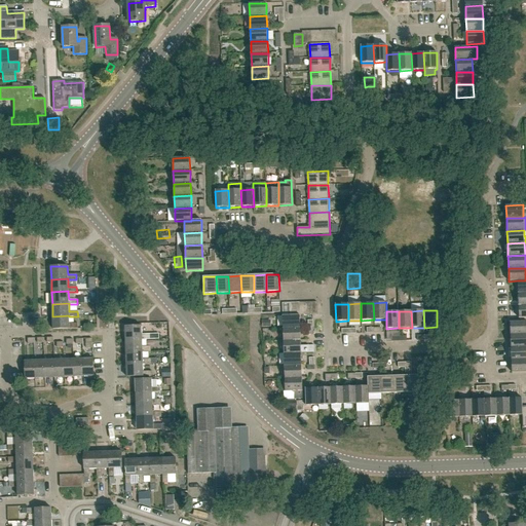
[(69,324),(69,316),(69,315),(52,316),(53,329),(70,329),(78,329),(78,324),(69,324)]
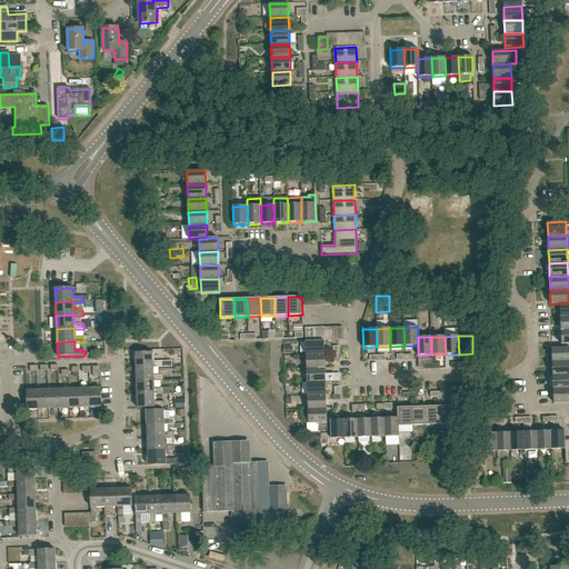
[(307,356),(325,355),(325,341),(306,341),(307,356)]
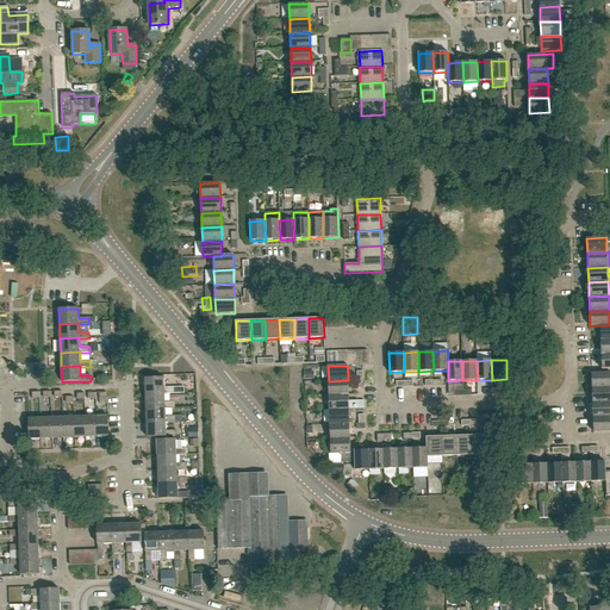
[(592,388),(609,387),(609,372),(591,373),(592,388)]
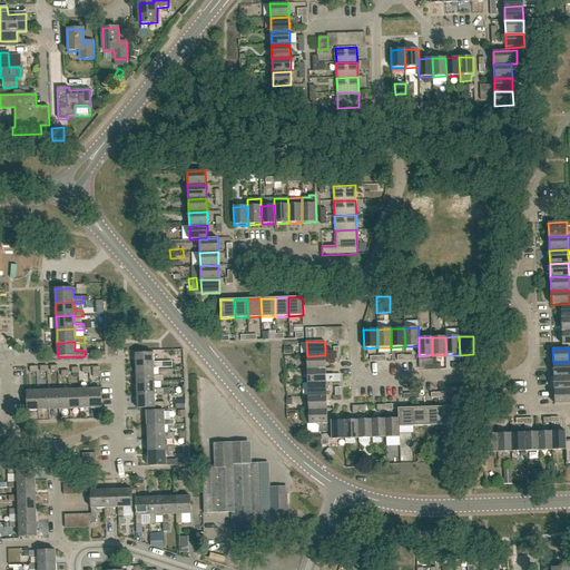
[(153,353),(135,354),(136,369),(154,367),(154,369),(173,367),(173,362),(154,362),(153,353)]
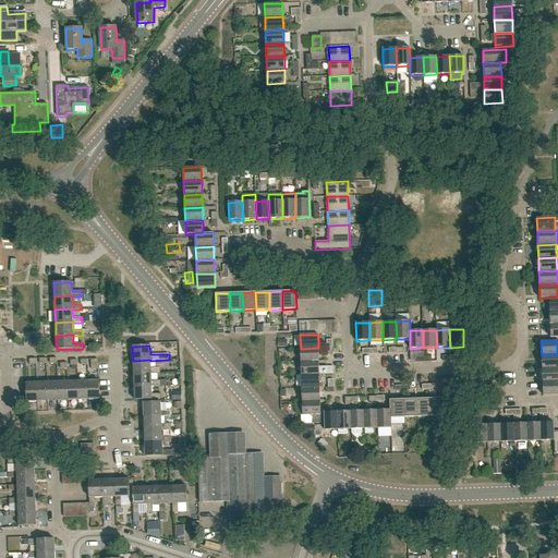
[(301,362),(318,361),(318,348),(301,349),(301,362)]
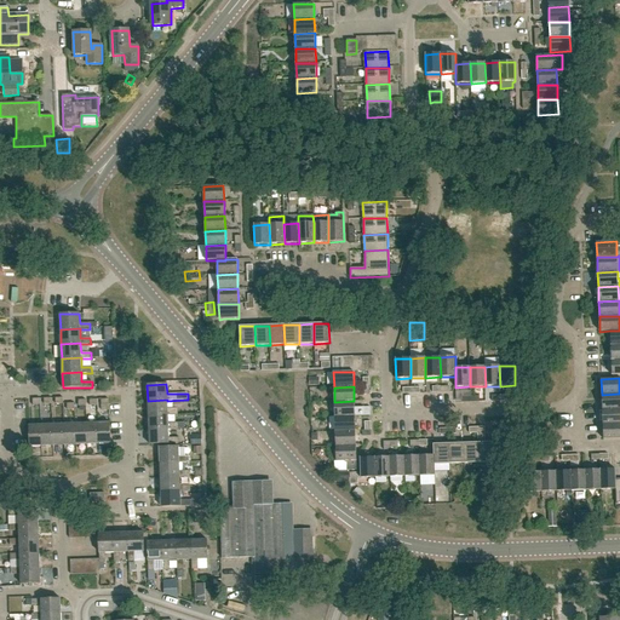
[(602,409),(619,408),(619,394),(602,395),(602,409)]
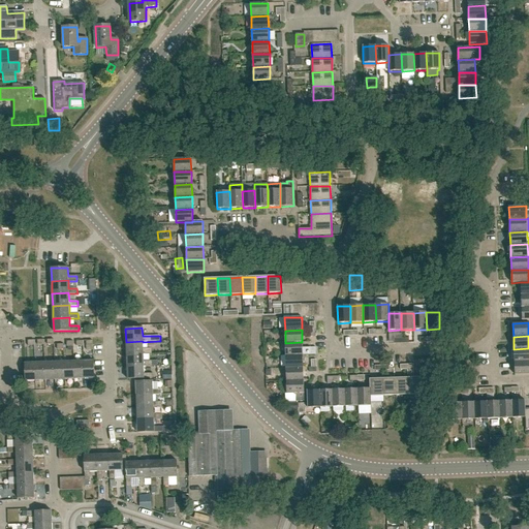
[(143,349),(143,342),(143,341),(126,342),(126,354),(143,353),(143,354),(152,353),(152,348),(143,349)]
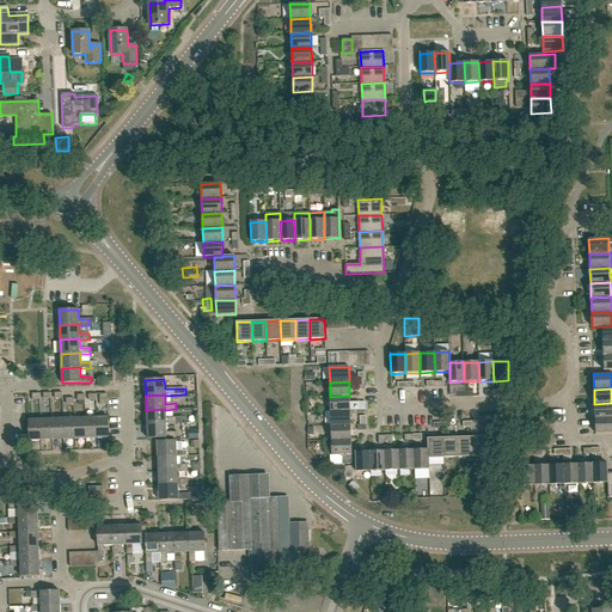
[(330,411),(350,410),(366,410),(366,402),(350,402),(349,396),(330,397),(330,411)]
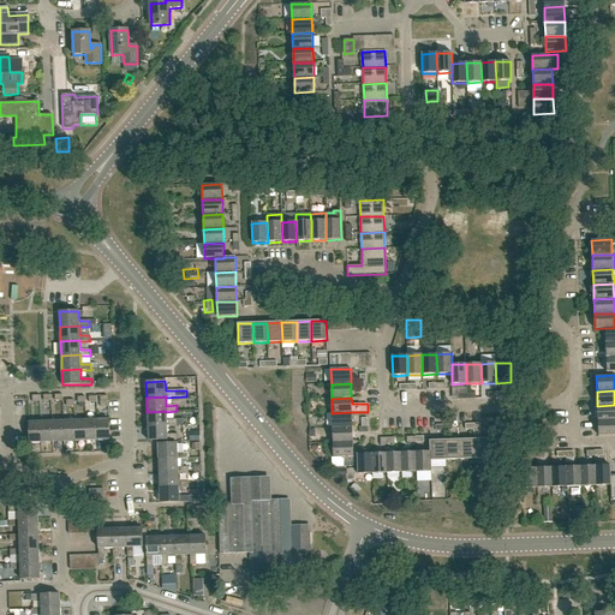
[(598,421),(614,419),(614,405),(597,406),(598,421)]
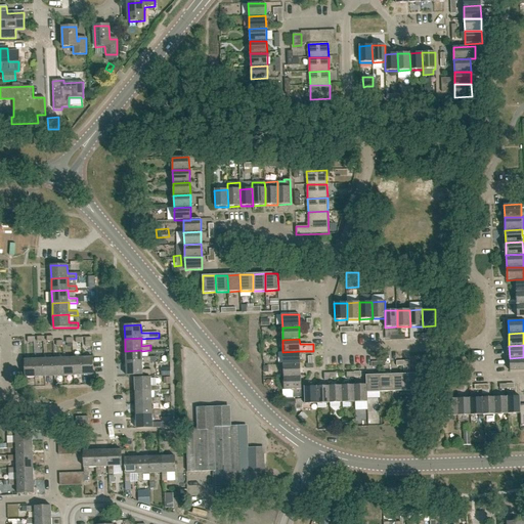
[(142,358),(141,351),(141,350),(125,351),(126,363),(142,362),(142,363),(150,362),(150,357),(142,358)]
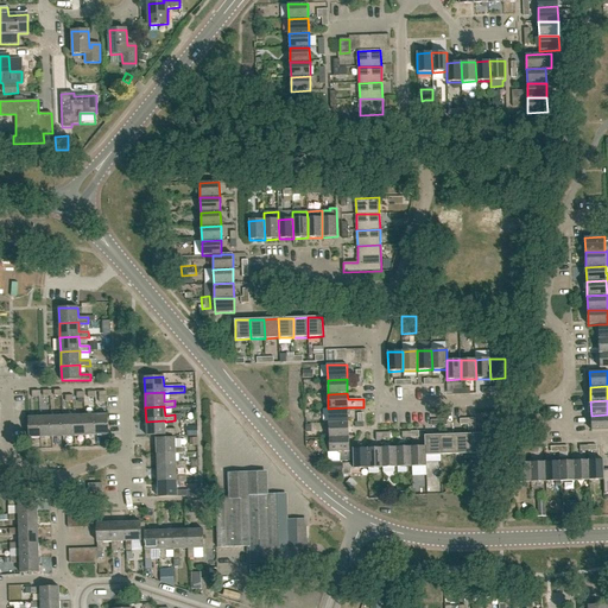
[(329,423),(348,423),(348,407),(328,409),(329,423)]
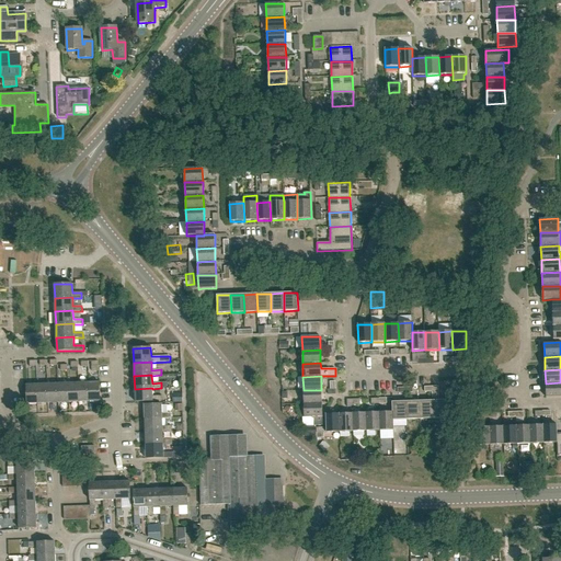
[(79,402),(89,401),(89,382),(78,384),(79,402)]
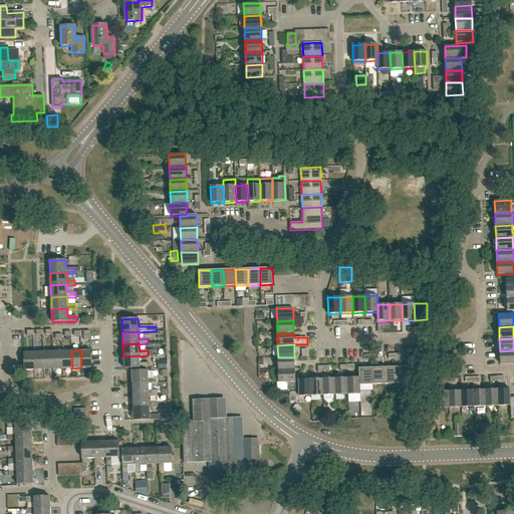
[(81,350),(81,367),(91,367),(91,350),(81,350)]
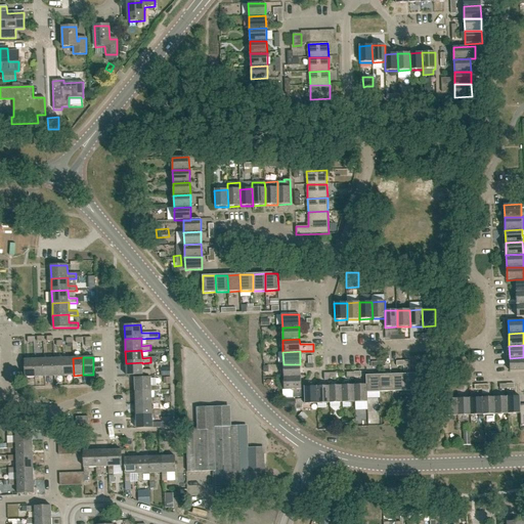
[(523,357),(510,358),(510,372),(523,370),(523,357)]
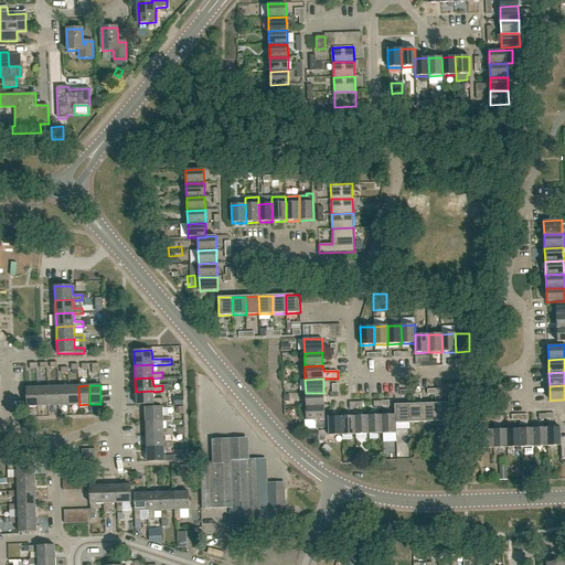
[(49,406),(59,405),(59,386),(48,387),(49,406)]
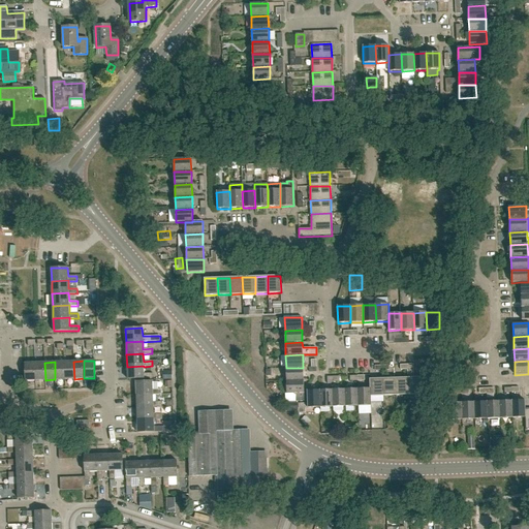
[(55,379),(65,379),(64,362),(55,362),(55,379)]
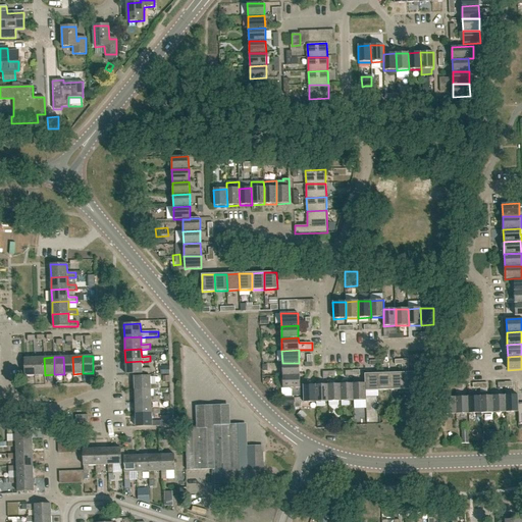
[(64,374),(73,374),(72,357),(63,357),(64,374)]
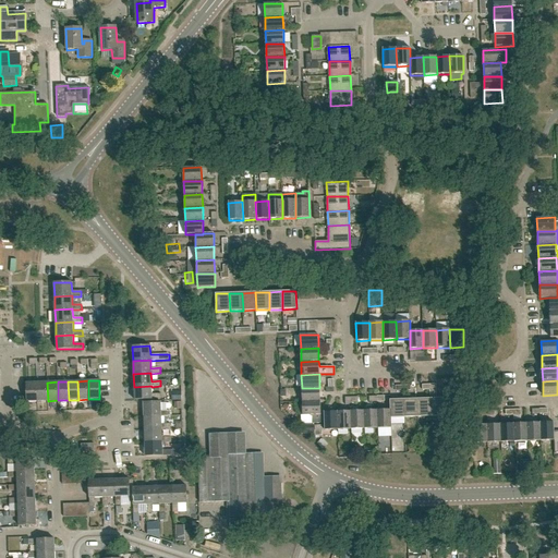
[(27,402),(37,401),(37,383),(26,383),(27,402)]
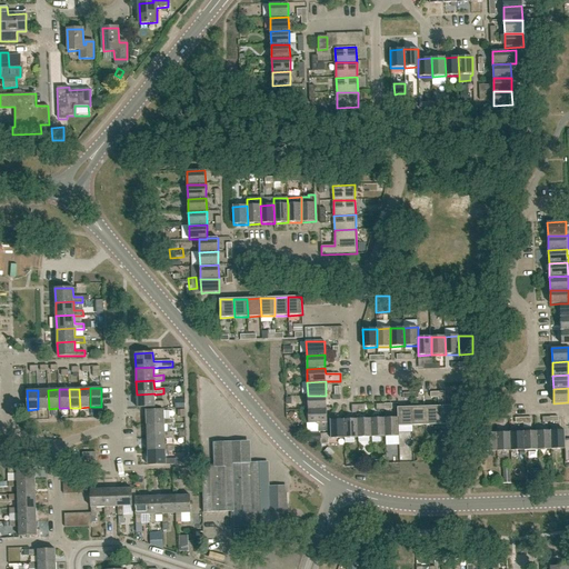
[(38,409),(49,409),(48,390),(38,390),(38,409)]
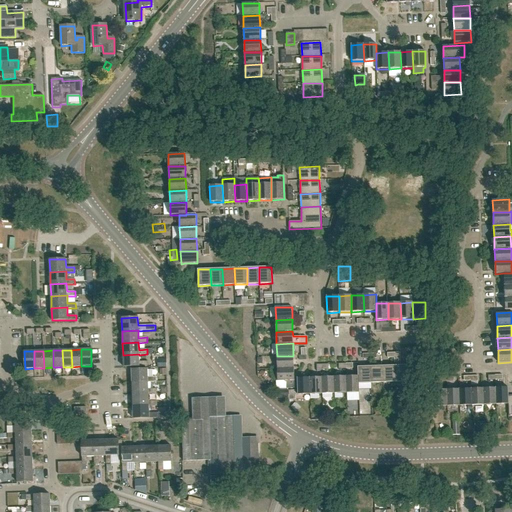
[(139,361),(139,355),(139,354),(123,355),(123,367),(139,366),(139,367),(148,366),(147,361),(139,361)]
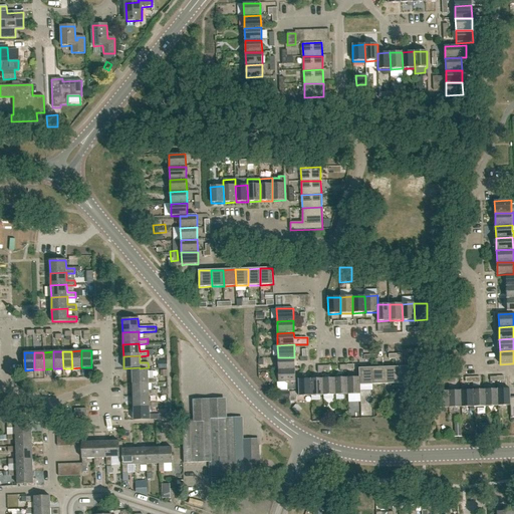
[(278,369),(295,369),(294,357),(278,357),(278,369)]
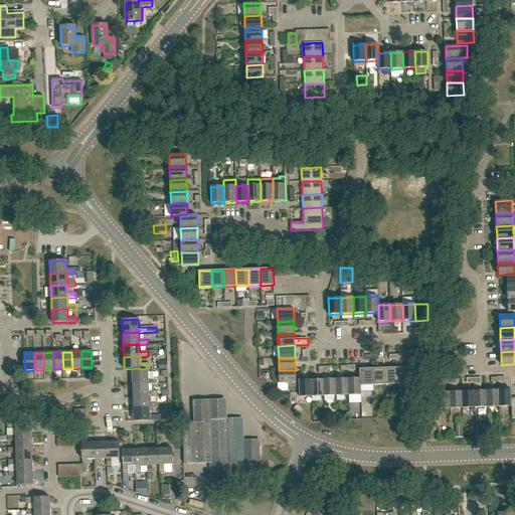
[(409,380),(417,380),(417,375),(416,361),(415,360),(409,361),(408,361),(408,367),(409,367),(409,380)]
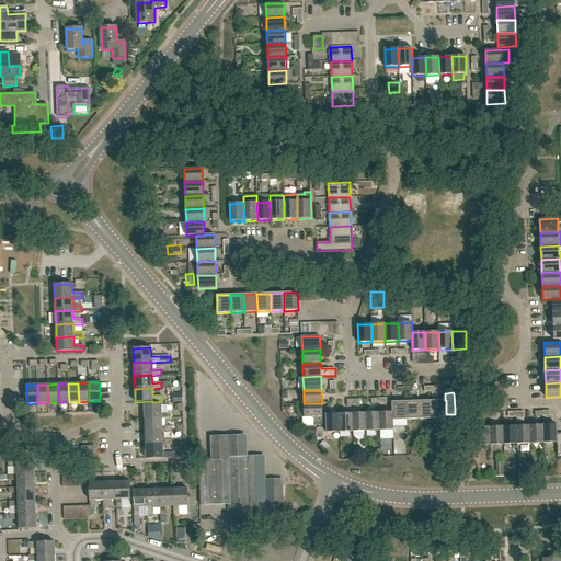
[(446,400),(445,400),(432,401),(433,419),(447,419),(446,414),(446,400)]
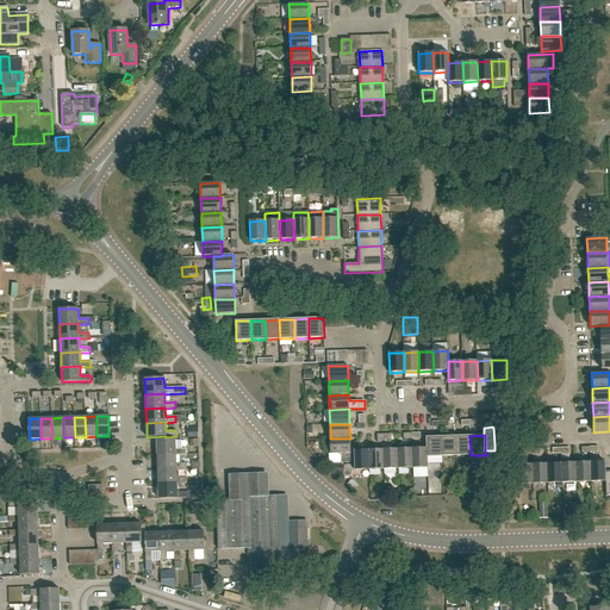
[(442,456),(456,456),(455,436),(441,437),(442,456)]
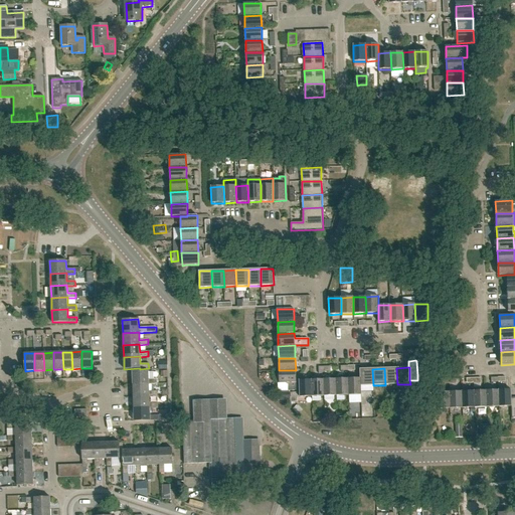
[(385,385),(397,384),(396,368),(384,368),(385,385)]
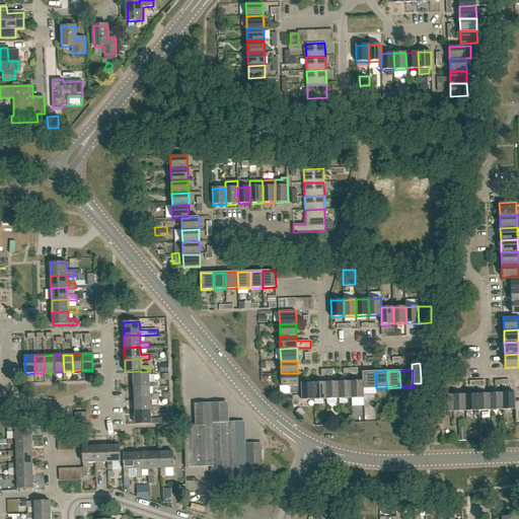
[(364,388),(376,388),(375,372),(363,372),(363,381),(364,388)]
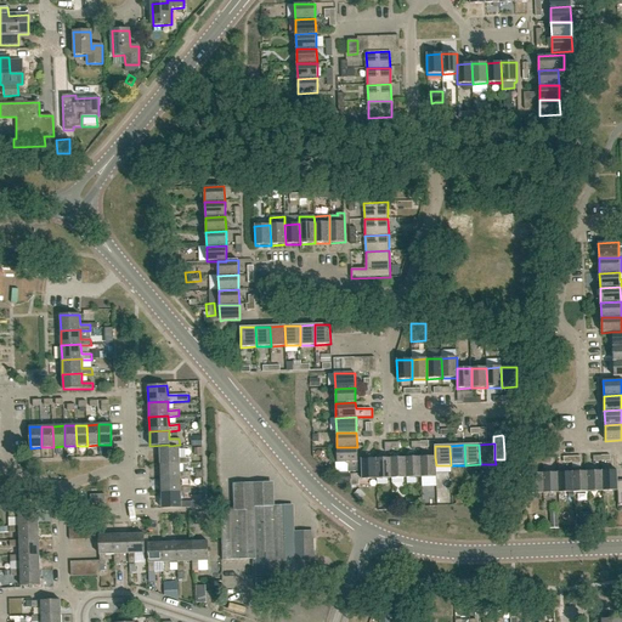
[(357,471),(357,447),(337,447),(338,463),(348,463),(349,473),(357,471)]
